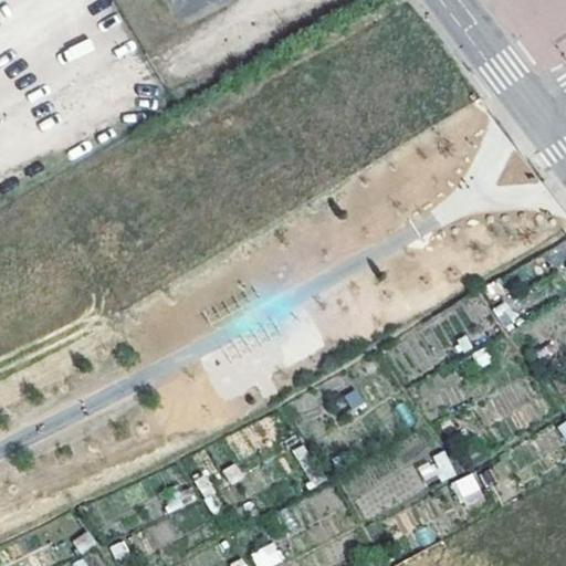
[(559,13),(565,9),(565,0),(562,0),(554,6),(559,13)]
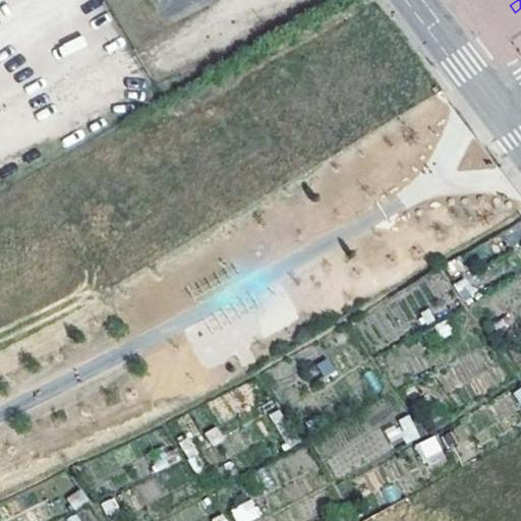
[(505,8),(510,16),(515,12),(510,5),(505,8)]
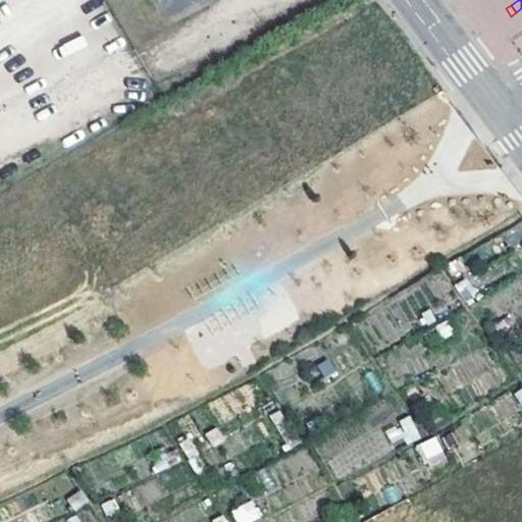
[(379,7),(256,68),(271,99),(345,62),(373,119),(422,95),(379,7)]
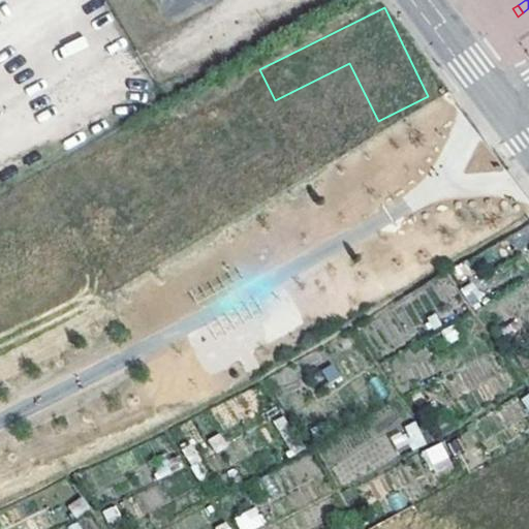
[(431,473),(452,464),(441,441),(421,450),(431,473)]
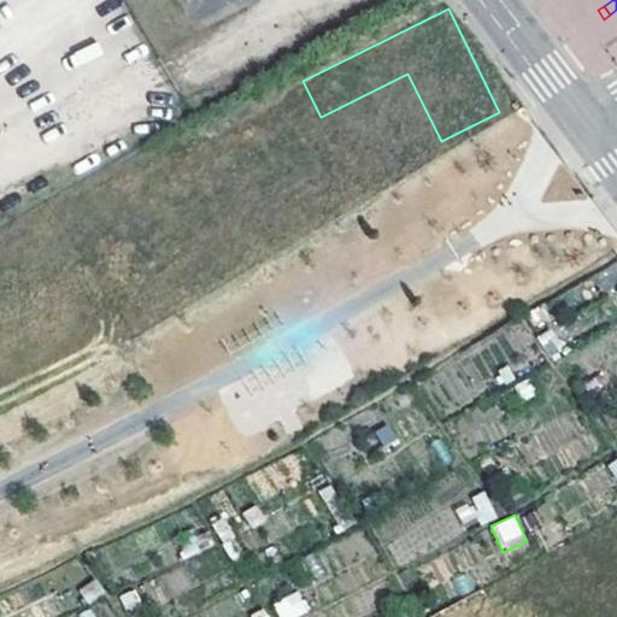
[(280,616),(295,616),(310,610),(299,591),(272,604),(280,616)]
